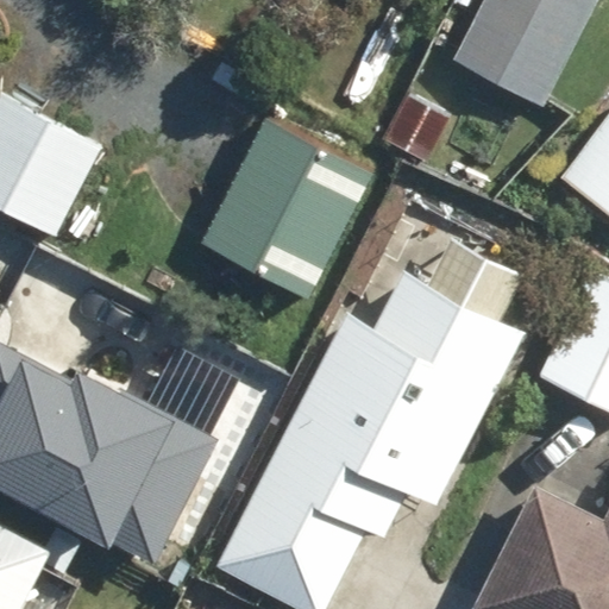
[(479,0),(451,58),(546,106),(600,0),(479,0)]
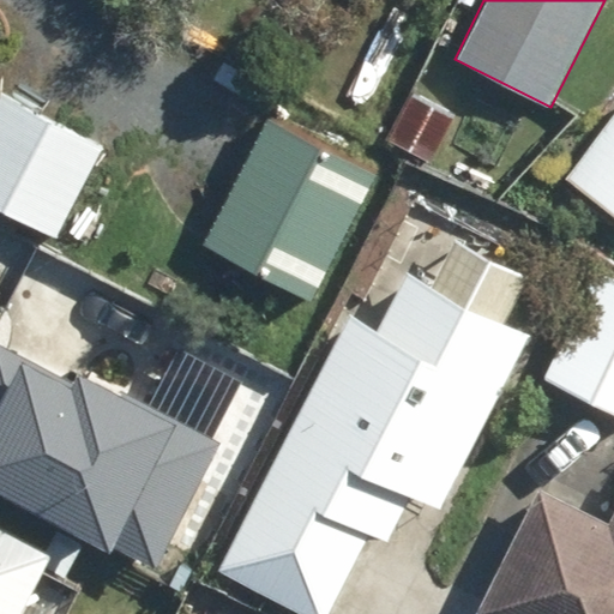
[(457,115),(415,94),(391,142),(434,163),(457,115)]
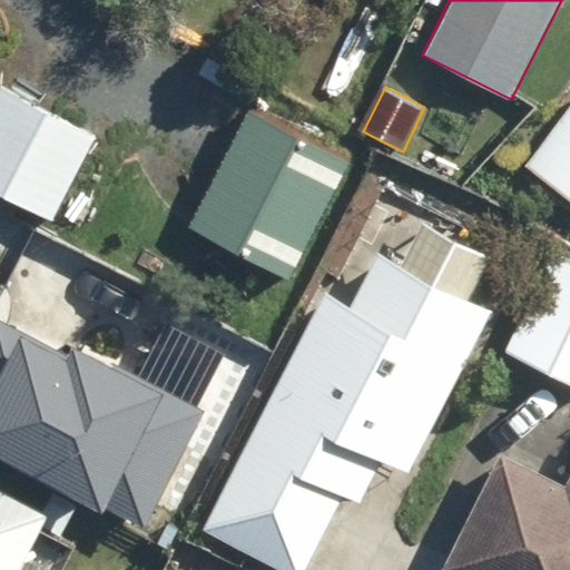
[(0,190),(55,218),(95,137),(0,90),(0,190)]
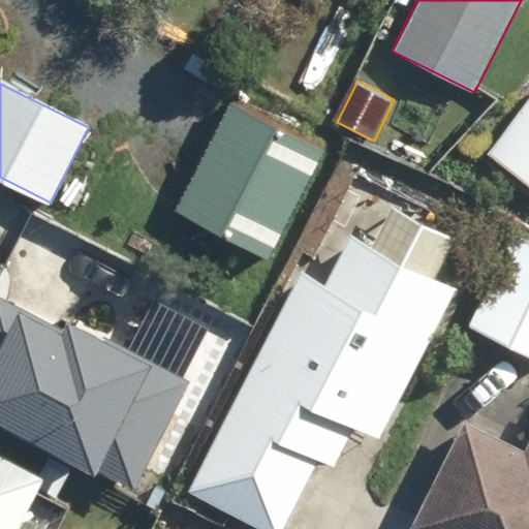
[(528,97),(487,153),(528,185),(528,97)]
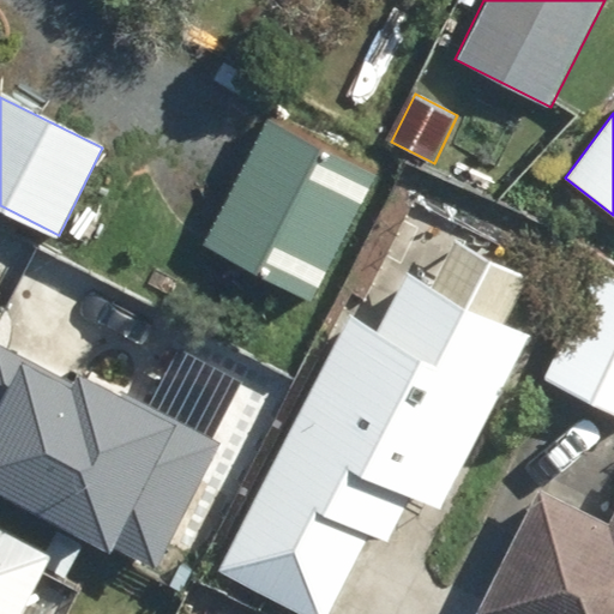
[(204,248),(309,304),(379,170),(274,115),(204,248)]
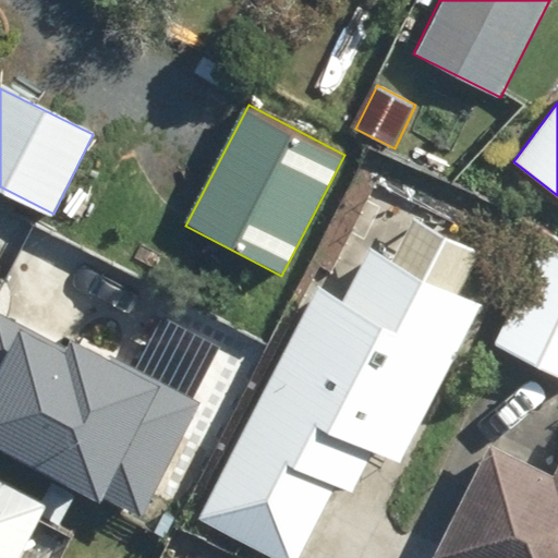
[(389,261),(457,296),(477,256),(410,221),(389,261)]
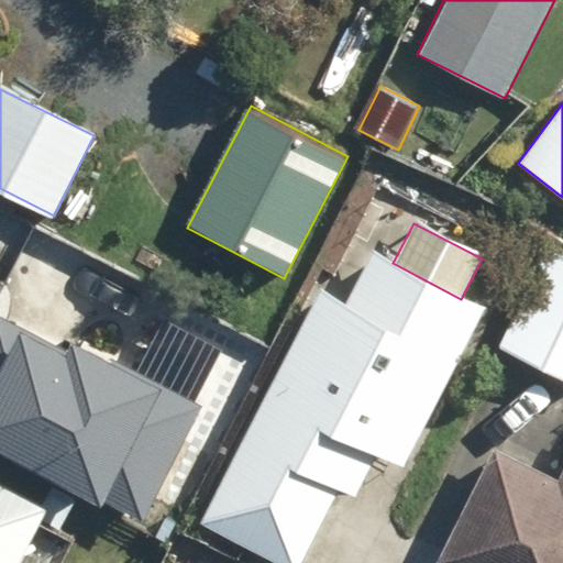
[(496,350),(562,379),(562,261),(542,251),(496,350)]
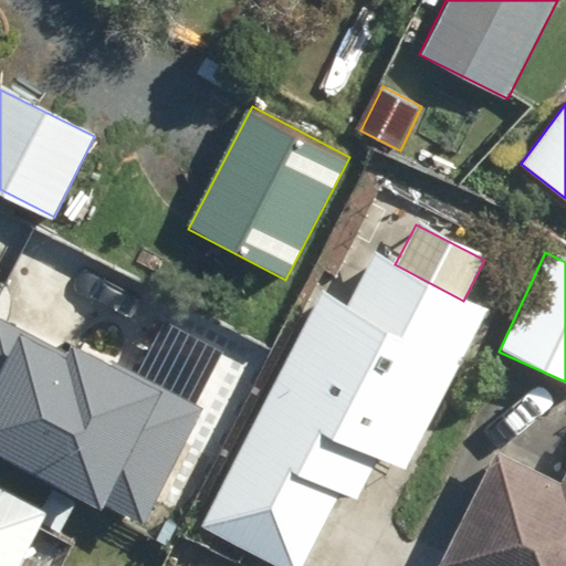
[(323,292),(201,527),(276,565),(301,565),(339,493),(355,502),(377,460),(404,473),(486,313),(463,301),(395,264),(375,254),(349,305),(323,292)]
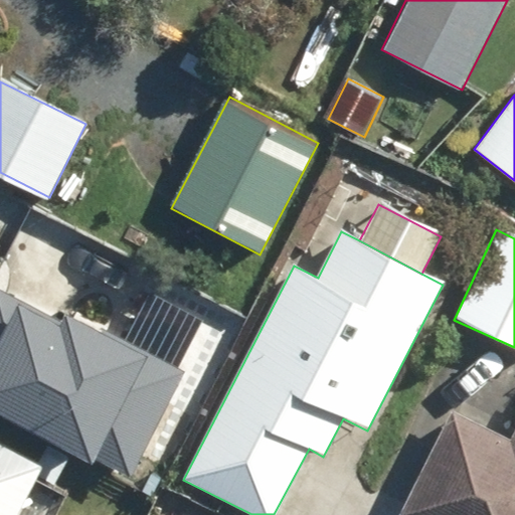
[(96,460),(131,477),(184,372),(68,314),(64,321),(0,288),(0,415),(94,463),(96,460)]
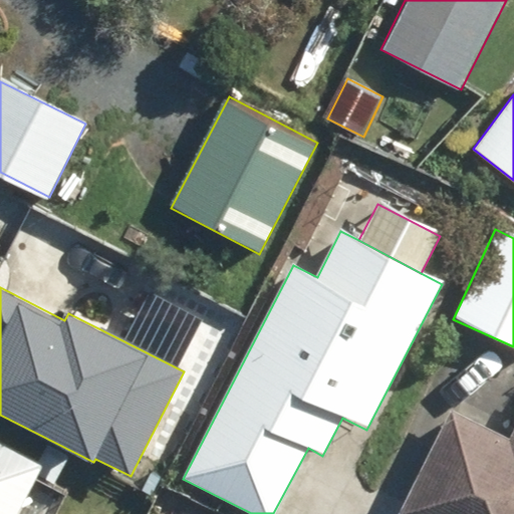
[(513,513),(513,434),(510,442),(450,412),(400,513),(513,513)]
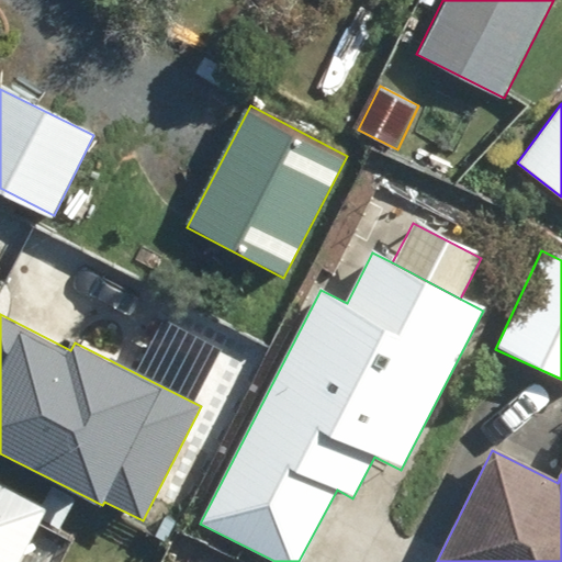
[(0,561),(21,561),(48,510),(0,485),(0,561)]
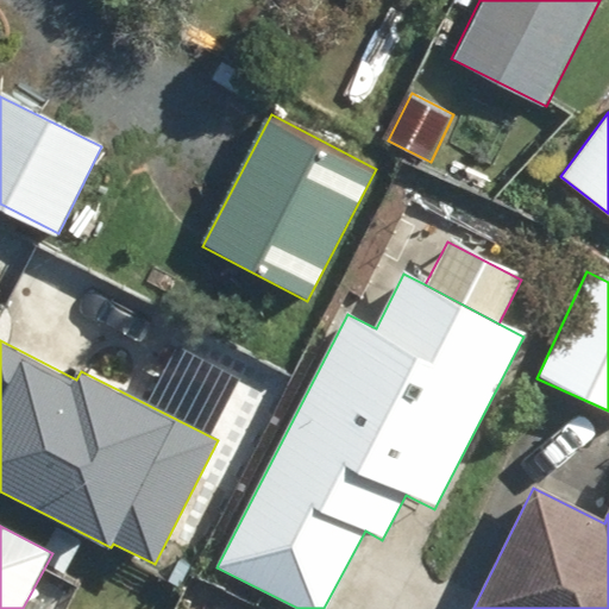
All buildings are outlined.
